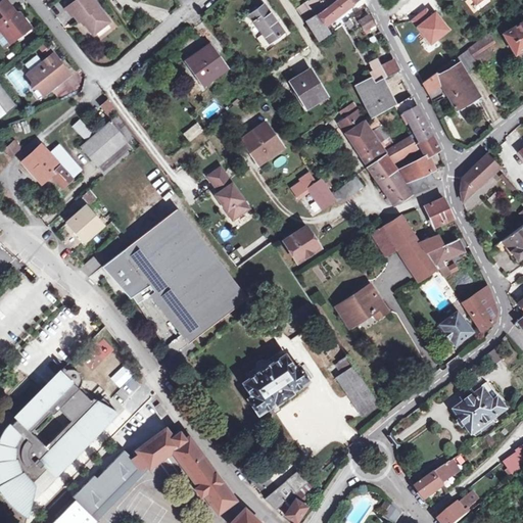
[(17,16),(18,15),(6,0),(3,0),(0,3),(0,30),(1,32),(4,36),(8,36),(12,42),(24,34),(21,32),(30,27),(26,20),(20,20),(17,16)]
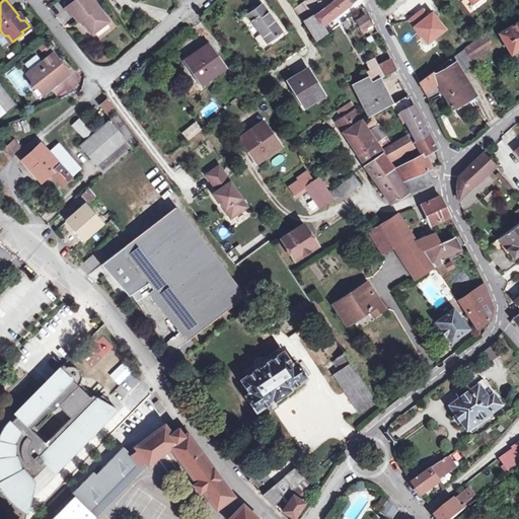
[(78,23),(80,21),(82,20),(85,24),(93,34),(109,23),(92,0),(78,0),(68,8),(78,23)]
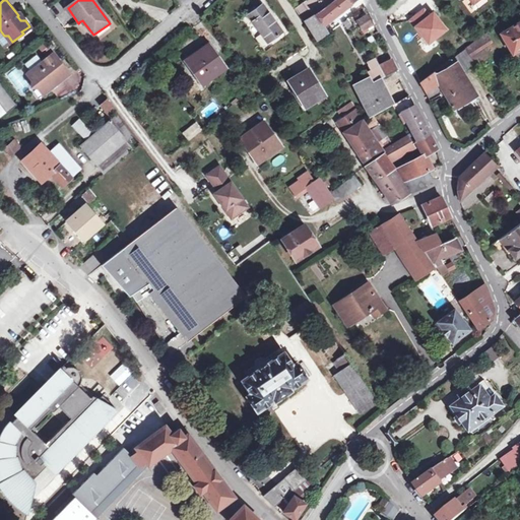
[(333,1),(331,0),(311,0),(297,11),(304,22),(333,1)]
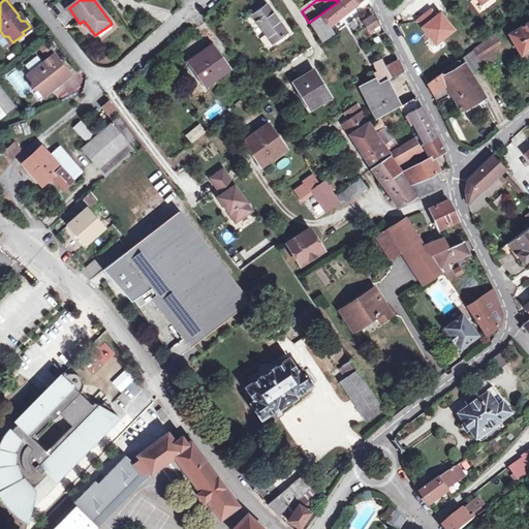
[(351,0),(340,0),(339,1),(309,23),(322,44),(335,36),(330,27),(356,6),(351,0)]
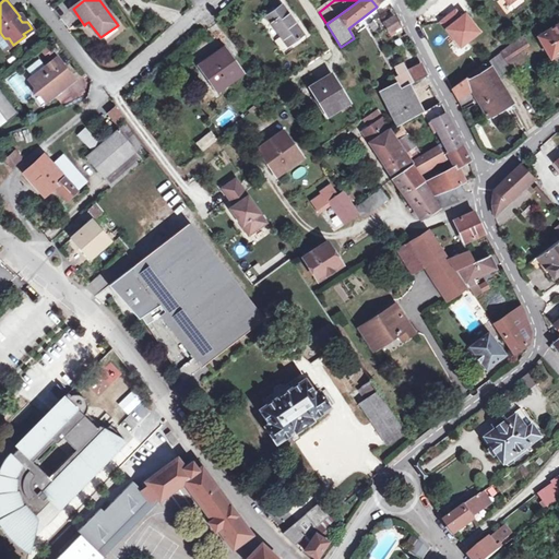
[(305,37),(283,8),(266,19),(288,49),(305,37)]
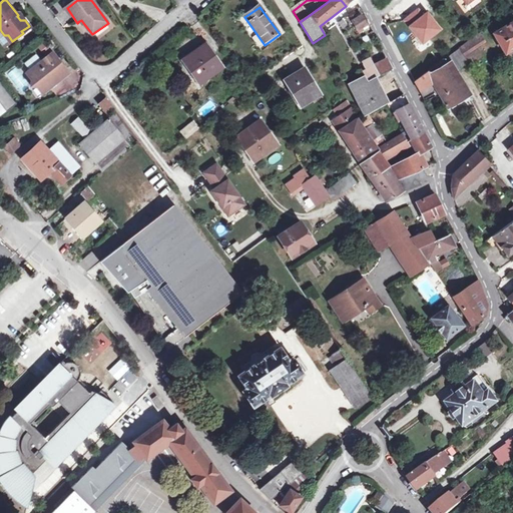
[(363,16),(353,22),(354,24),(360,34),(365,31),(364,28),(368,26),(363,16)]
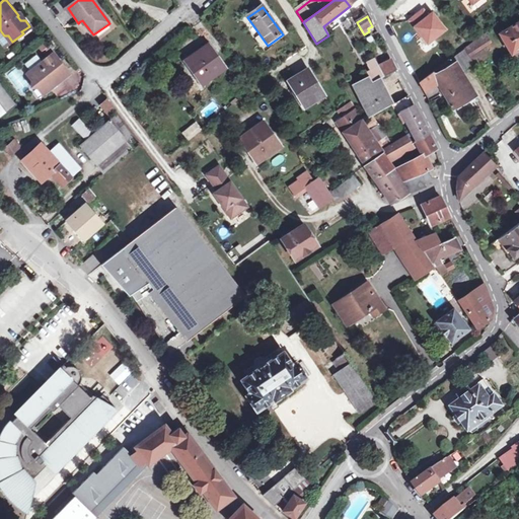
[(518,50),(518,23),(501,34),(512,54),(518,50)]
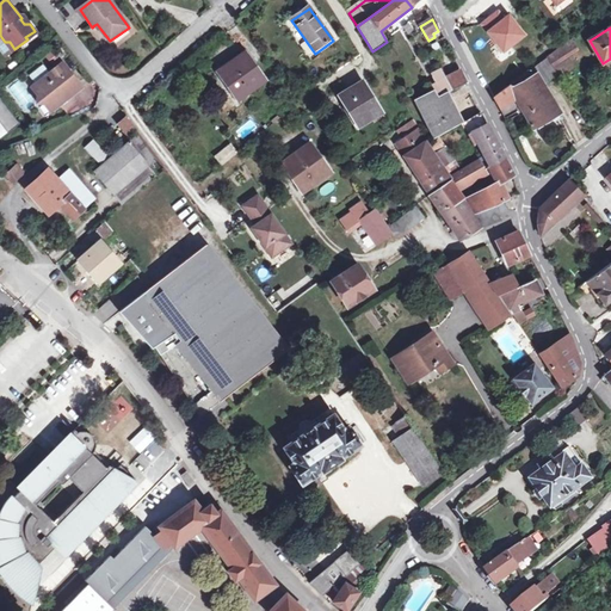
[(1,37),(0,37),(0,49),(5,56),(14,49),(10,42),(5,42),(1,37)]
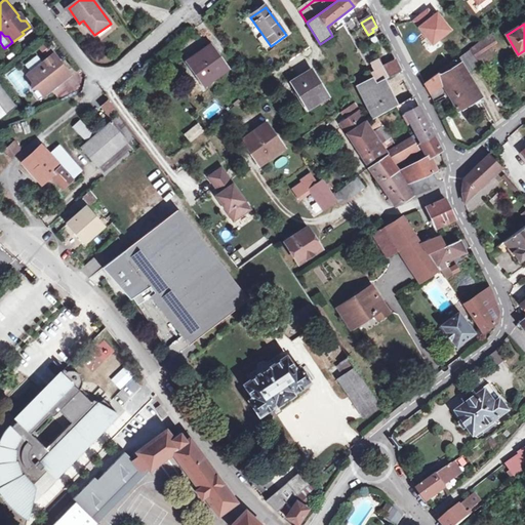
[(470,50),(474,57),(487,47),(495,42),(491,36),(470,50)]
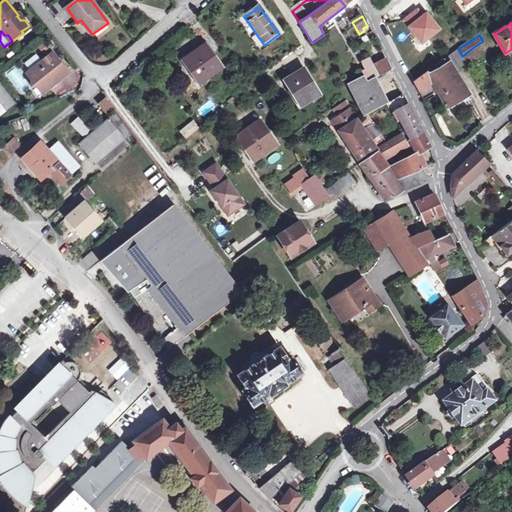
[(185,62),(202,85),(223,70),(206,46),(185,62)]
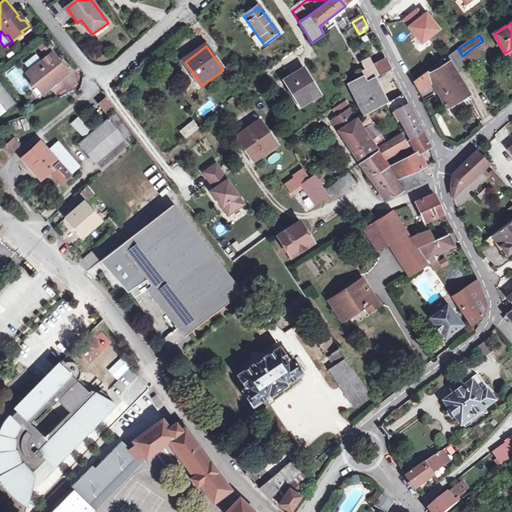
[(462,56),(468,65),(481,55),(475,46),(462,56)]
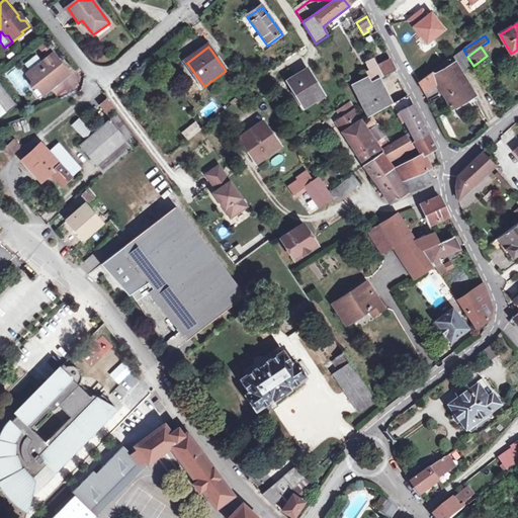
[(475,69),(473,66),(467,57),(463,50),(459,54),(469,71),(470,71),(475,69)]
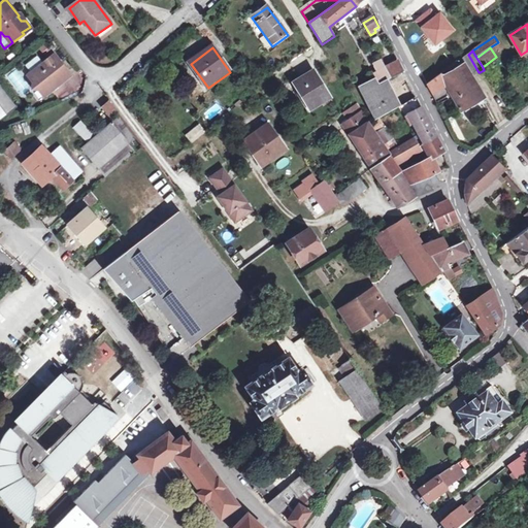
[(58,80),(68,72),(54,55),(26,75),(33,84),(32,89),(37,90),(43,98),(57,88),(55,86),(58,80)]
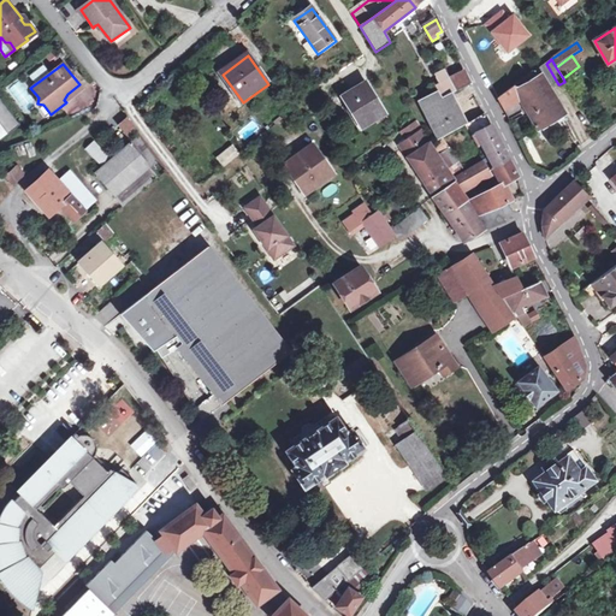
[(558,84),(546,64),(498,98),(509,119),(526,111),(538,131),(564,116),(557,102),(554,104),(548,92),(558,84)]
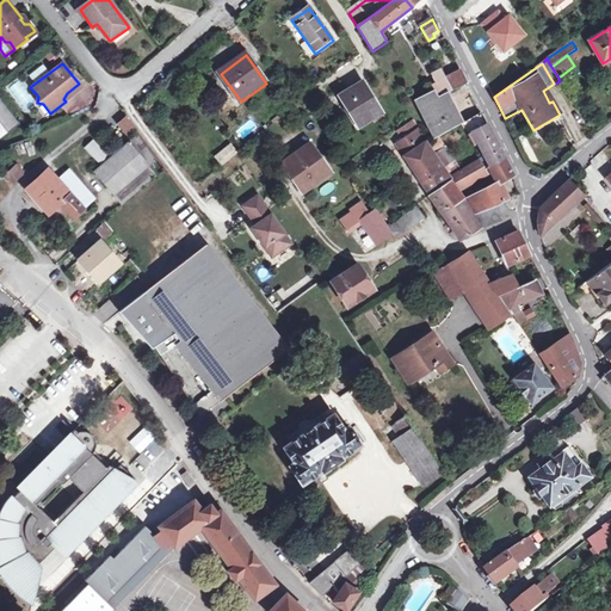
[(452,92),(446,79),(442,71),(433,76),(437,84),(432,87),(436,93),(439,99),(446,94),(452,92)]
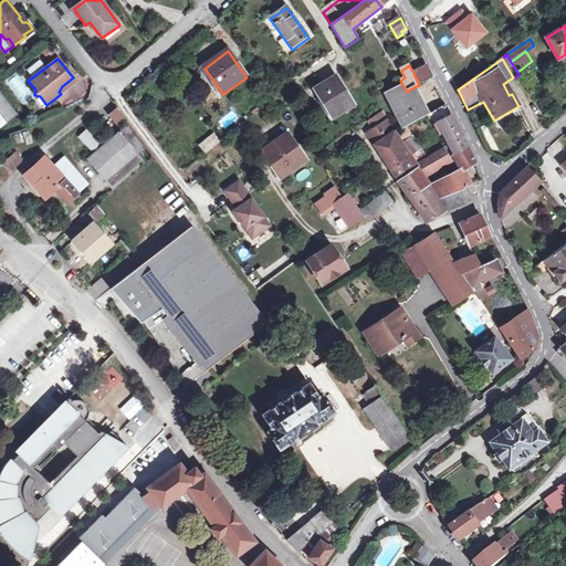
[(427,66),(413,73),(419,85),(432,79),(427,66)]
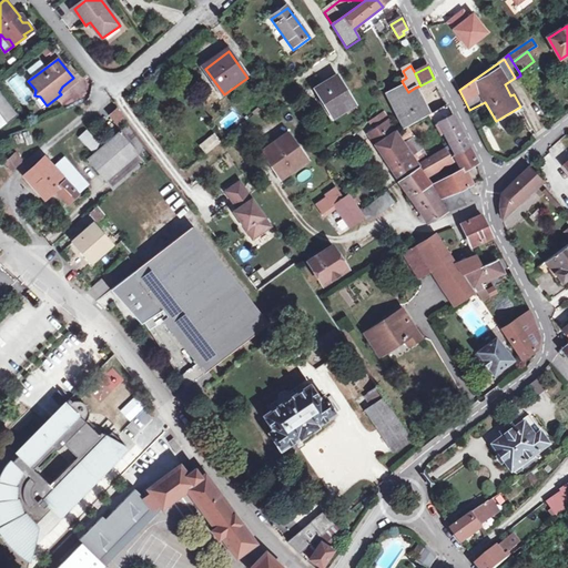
[(59,92),(61,94),(77,82),(73,78),(62,87),(59,92)]
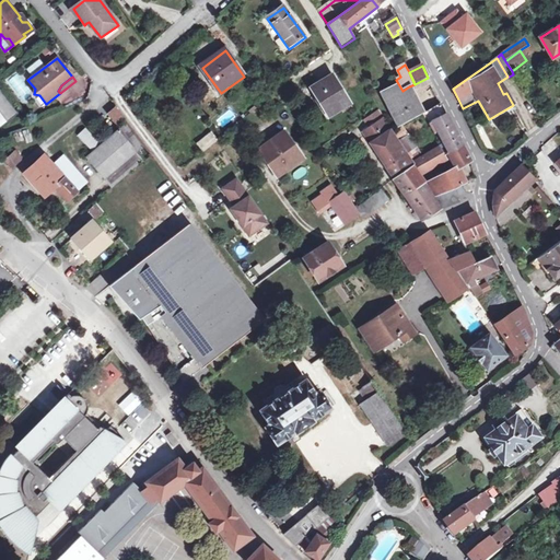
[(351,104),(334,78),(312,91),(330,119),(351,104)]
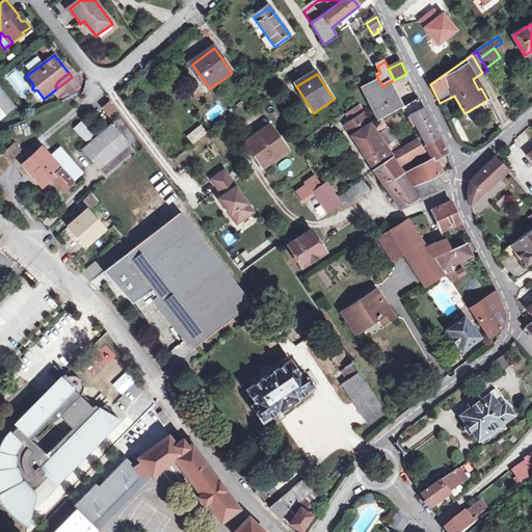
[(382,86),(379,81),(364,90),(380,122),(401,109),(392,94),(394,92),(389,82),(382,86)]
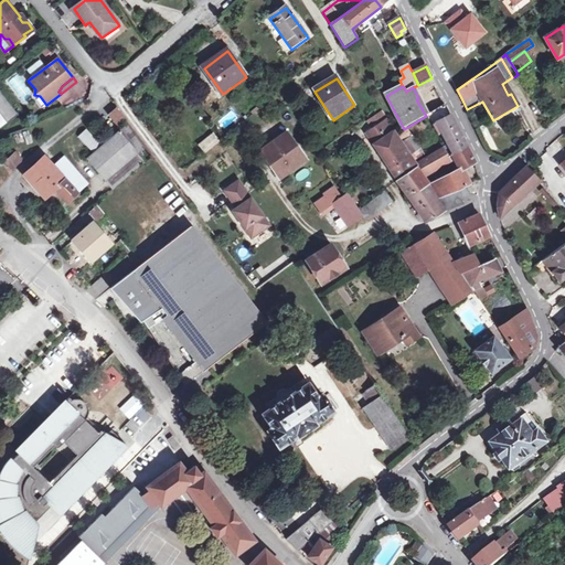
[(0,91),(0,127),(17,116),(0,91)]
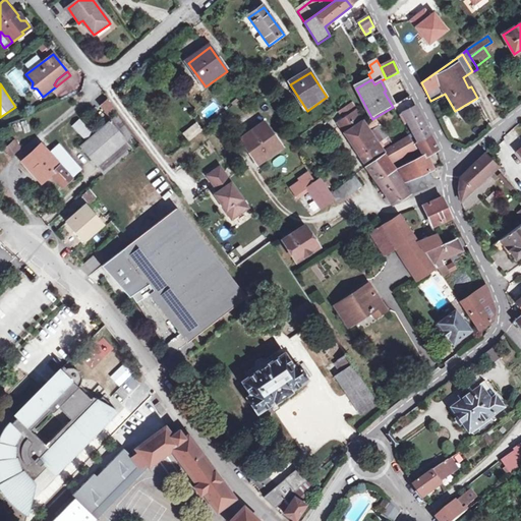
[(415,134),(409,137),(414,146),(419,142),(430,136),(416,107),(410,97),(396,105),(401,115),(404,113),(415,134)]
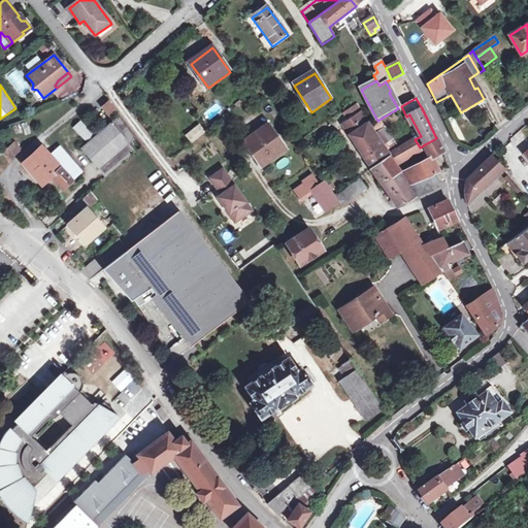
[(110,100),(102,107),(107,113),(114,106),(110,100)]
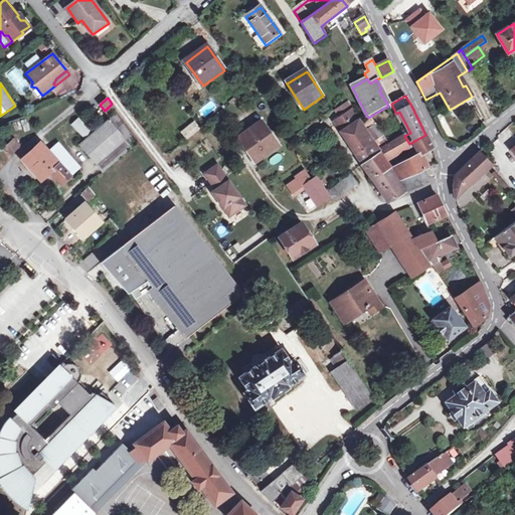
[(195,110),(203,119),(217,107),(209,98),(195,110)]
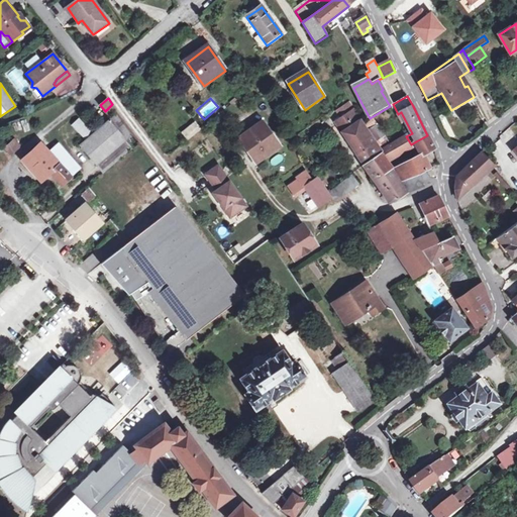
[(365,166),(383,154),(377,143),(378,143),(362,117),(359,118),(354,110),(348,114),(350,118),(338,126),(365,166)]
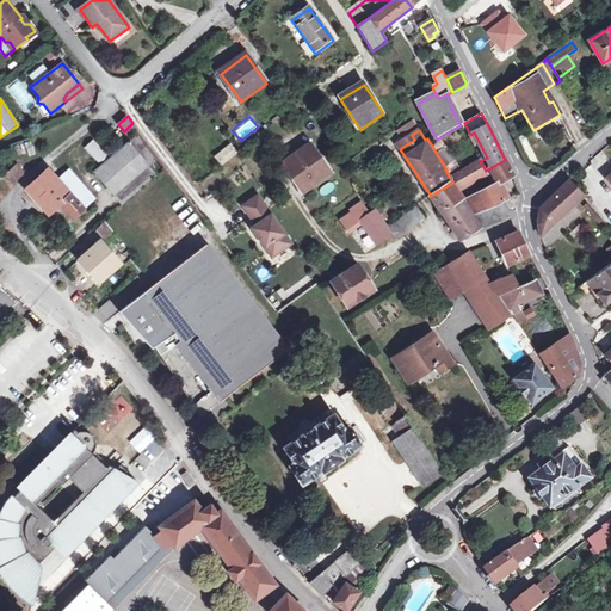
[(160,159),(141,135),(97,172),(117,195),(160,159)]
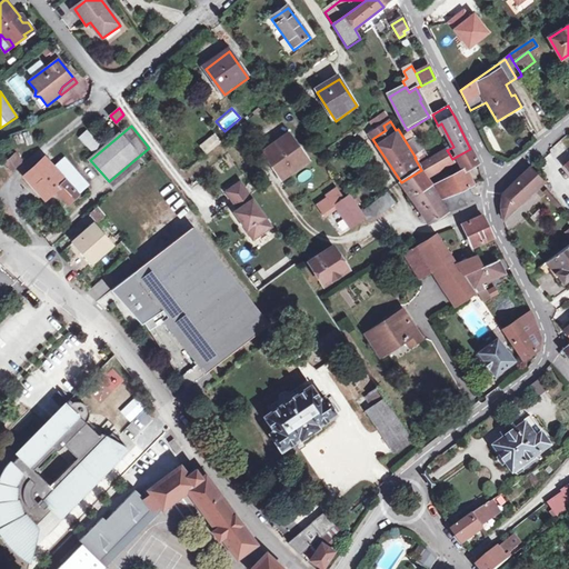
[(386,130),(383,126),(369,135),(372,139),(386,130)]
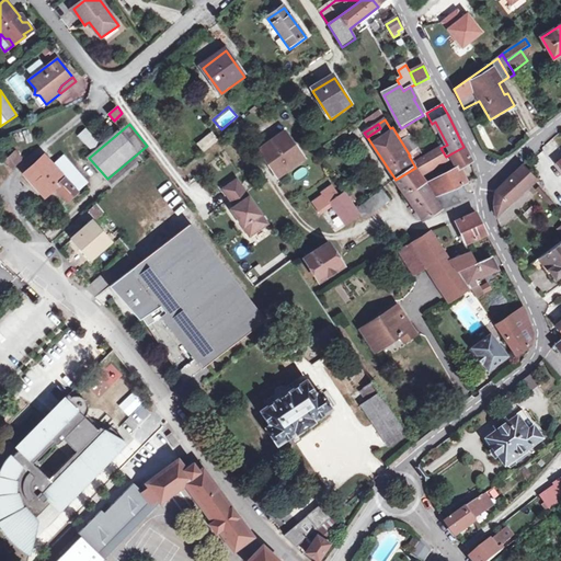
[(198,141),(206,150),(217,140),(209,132),(198,141)]
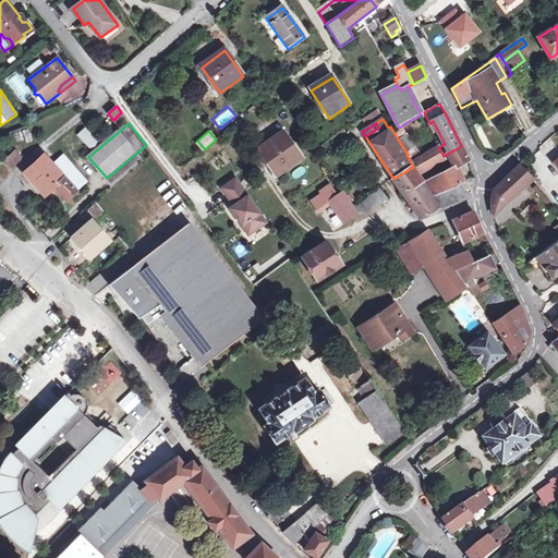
[(261,152),(278,178),(303,160),(284,134),(261,152)]
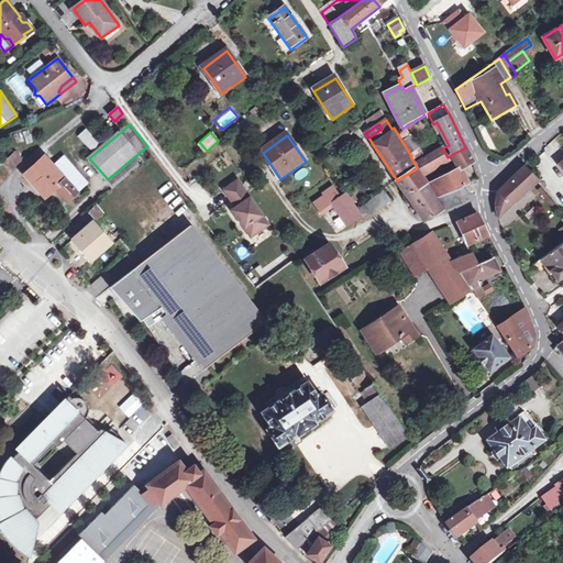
[(410,153),(419,147),(412,135),(403,142),(410,153)]
